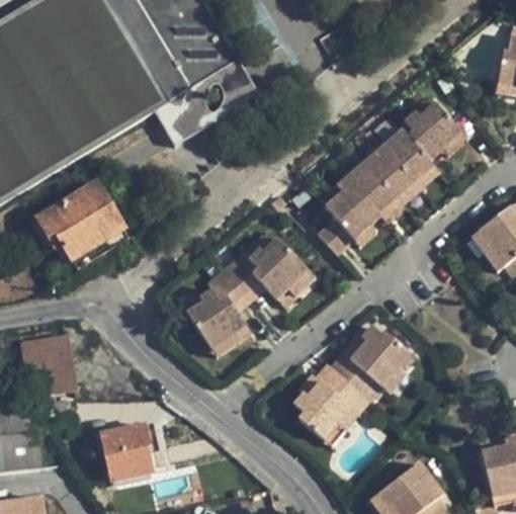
[(0,0),(0,203),(158,114),(173,141),(246,101),(259,90),(206,0),(0,0)]
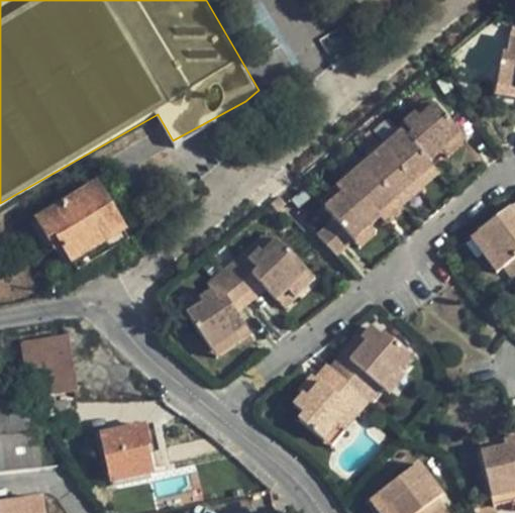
[(500,48),(494,82),(514,85),(514,28),(510,28),(506,49),(500,48)]
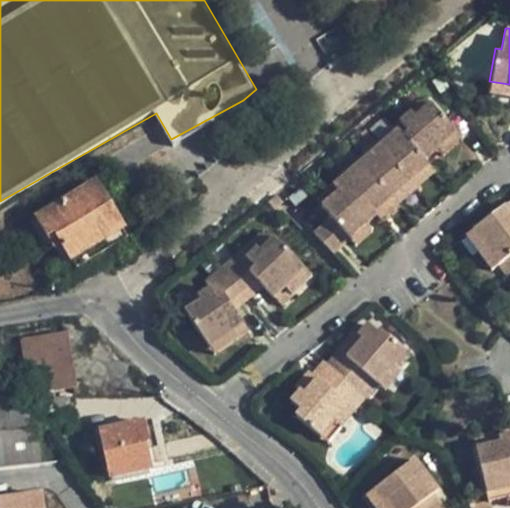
[(509,93),(509,84),(489,81),(488,90),(509,93)]
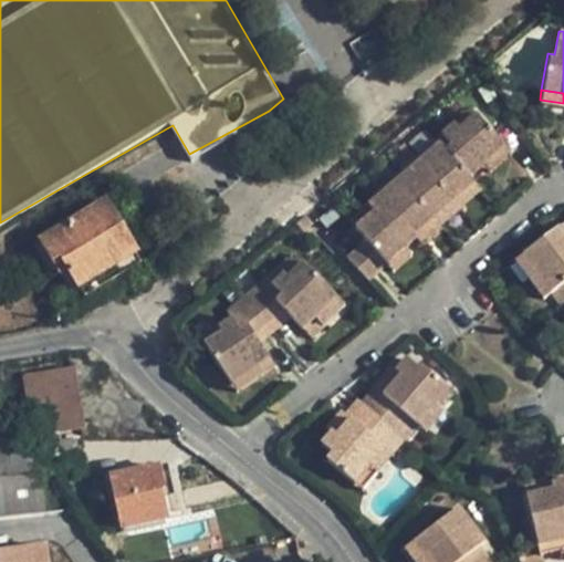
[(468,108),(451,123),(456,128),(472,114),(468,108)]
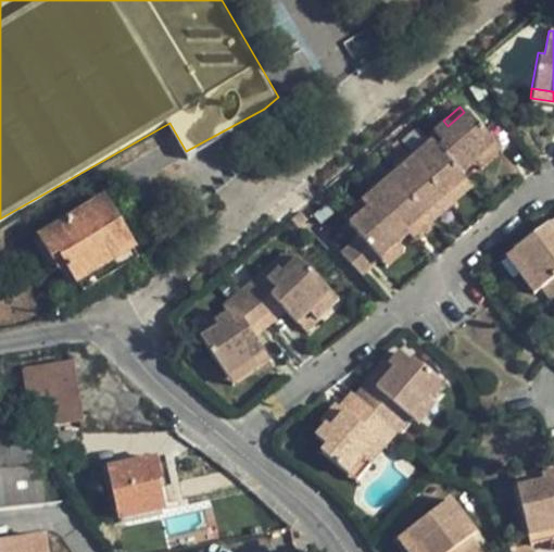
[(461,171),(471,162),(492,143),(464,112),(448,126),(443,121),(428,134),(461,171)]
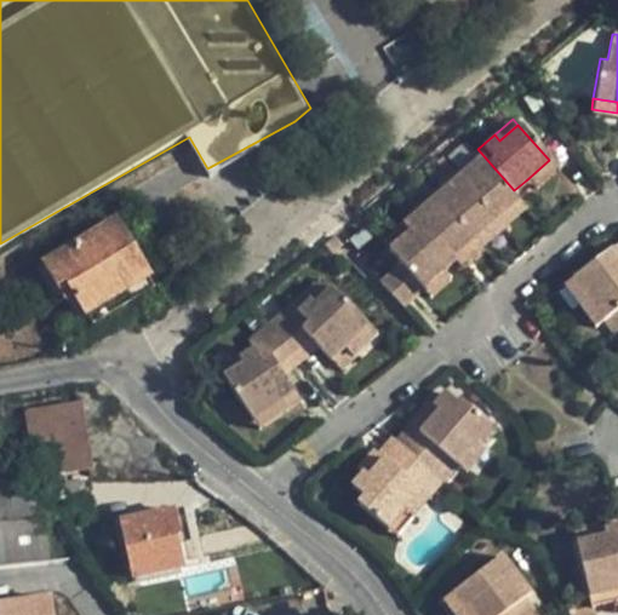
[(501,218),(521,201),(476,150),(464,161),(469,167),(461,173),(501,218)]
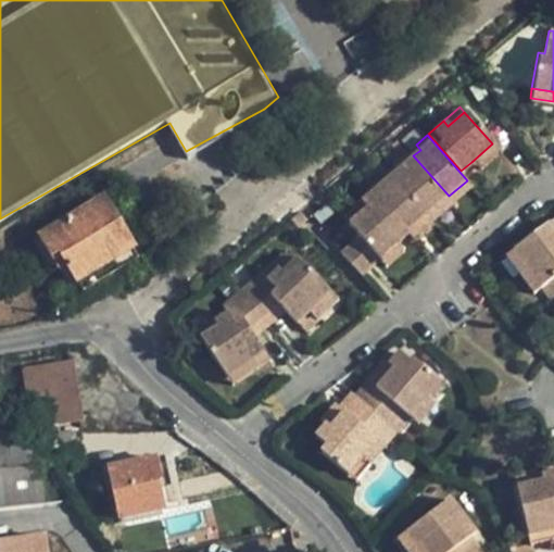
[(499,151),(492,143),(471,162),(478,170),(499,151)]
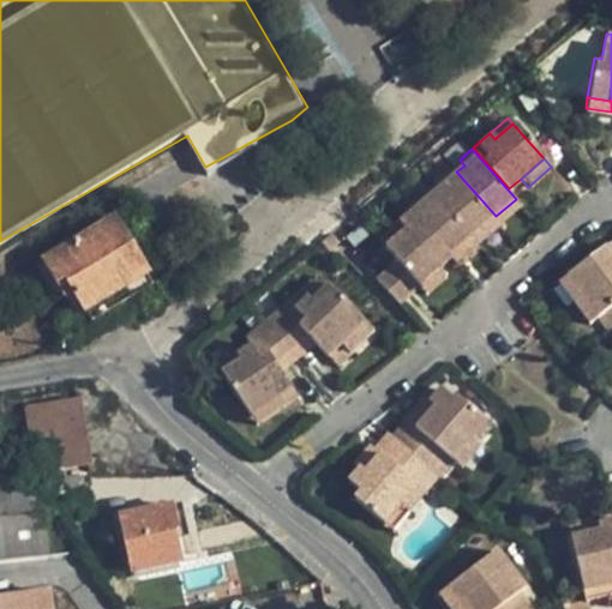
[(453,166),(456,172),(465,166),(460,160),(453,166)]
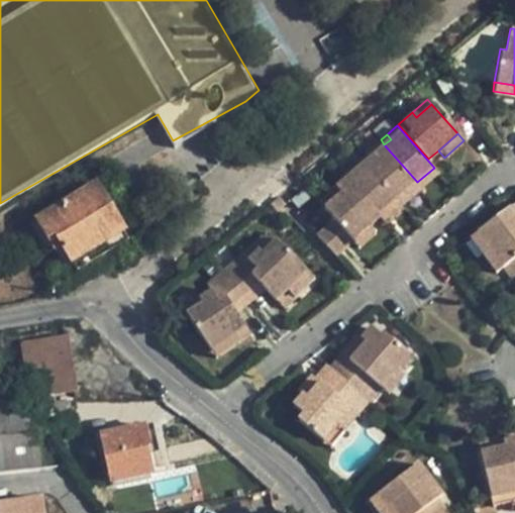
[(399,198),(417,183),(380,140),(368,150),(371,156),(366,160),(399,198)]
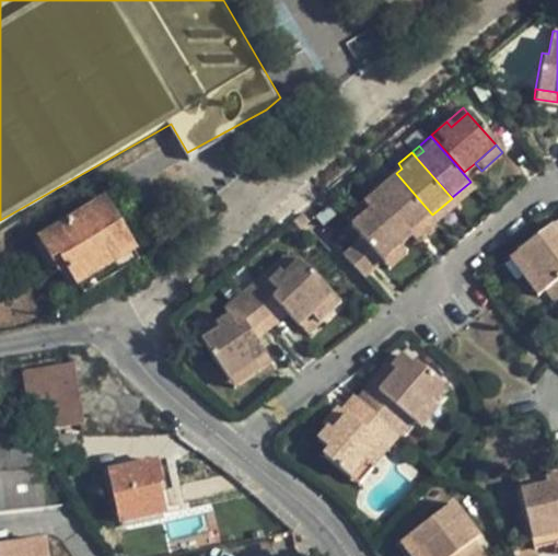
[(393,169),(396,173),(402,169),(398,163),(393,169)]
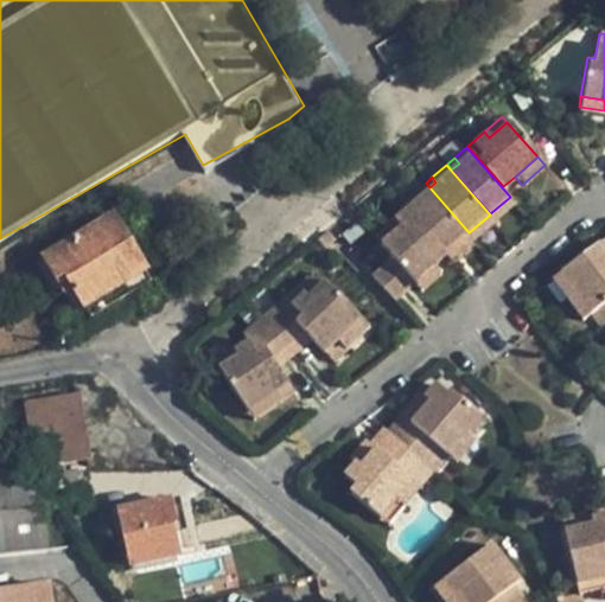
[(447,250),(467,232),(425,183),(412,194),(415,199),(408,205),(447,250)]
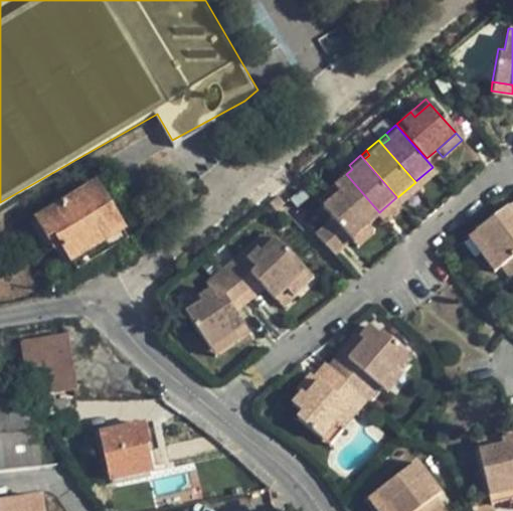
[(343,170),(346,174),(352,169),(349,165),(343,170)]
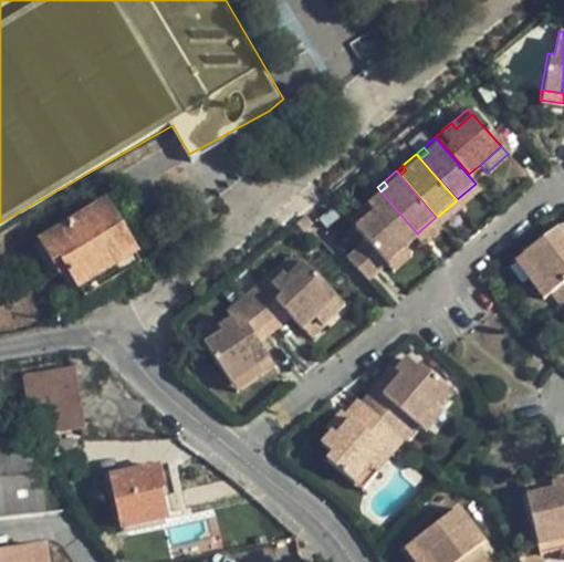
[(481,190),(476,184),(457,199),(462,206),(481,190)]
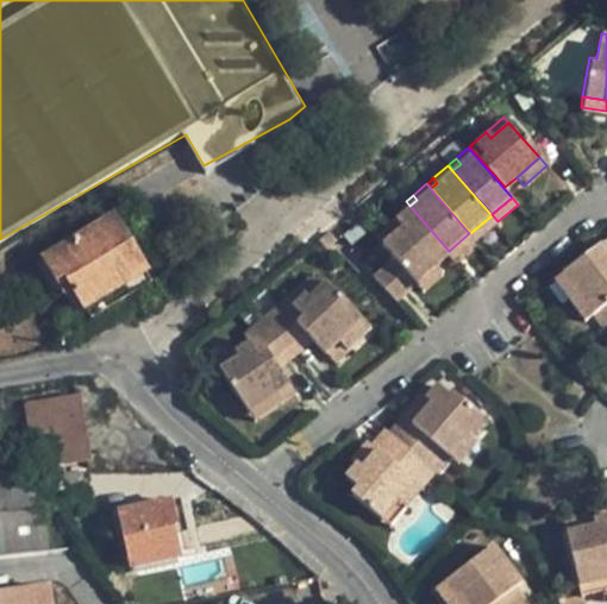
[(408,207),(395,218),(401,225),(382,241),(394,255),(415,280),(433,264),(448,252),(408,207)]
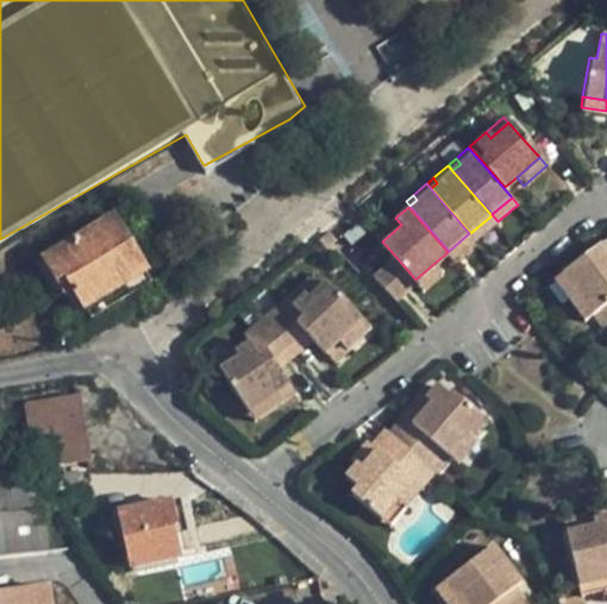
[(113,213),(41,256),(63,294),(72,288),(82,307),(146,269),(113,213)]
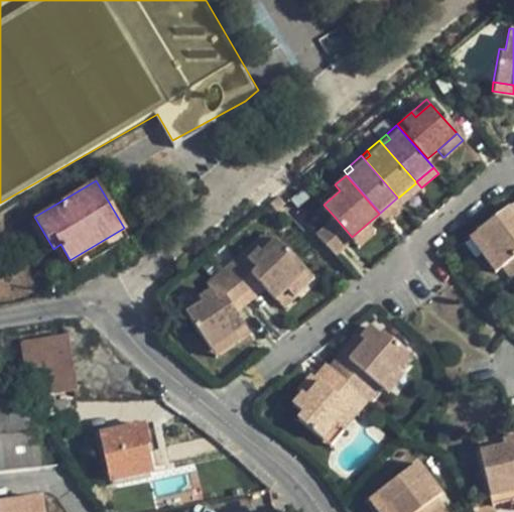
[(421,187),(416,182),(398,198),(403,203),(421,187)]
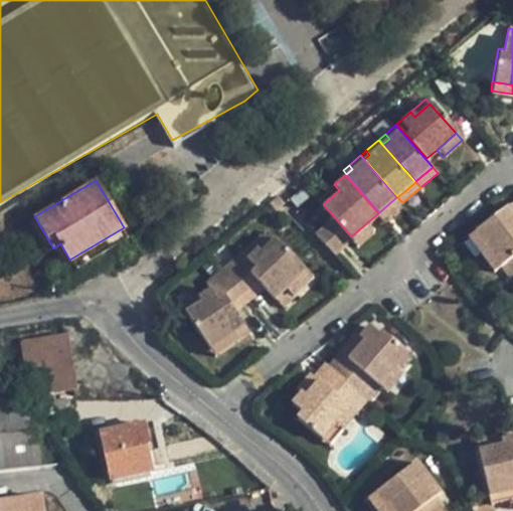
[(318,197),(323,204),(339,190),(334,184),(318,197)]
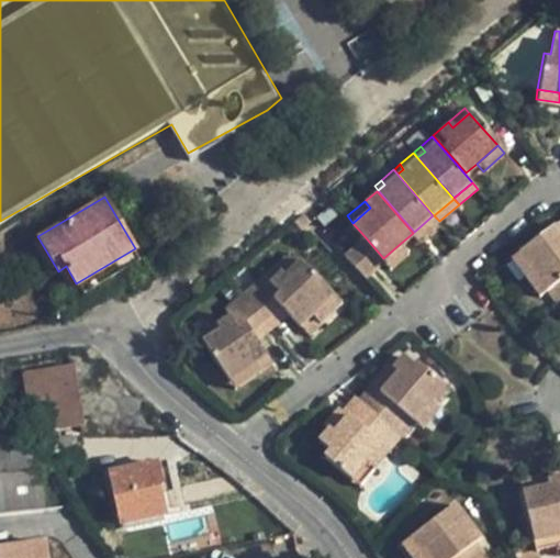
[(324,209),(314,218),(320,225),(331,215),(324,209)]
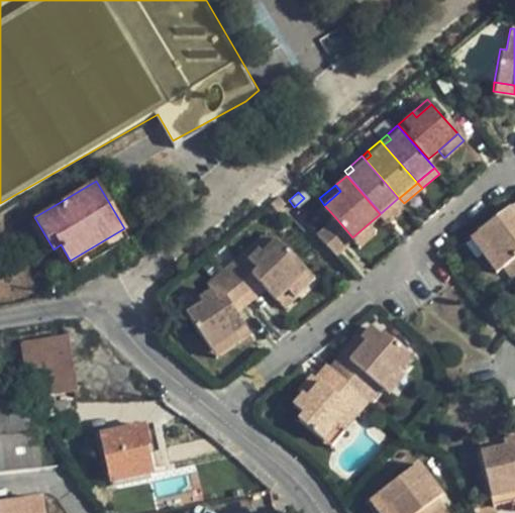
[(386,219),(403,204),(398,198),(381,213),(386,219)]
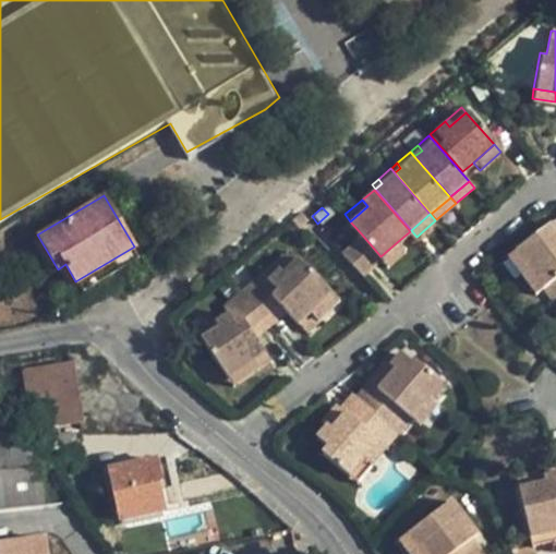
[(555,230),(548,220),(510,249),(538,286),(545,280),(555,293),(555,230)]
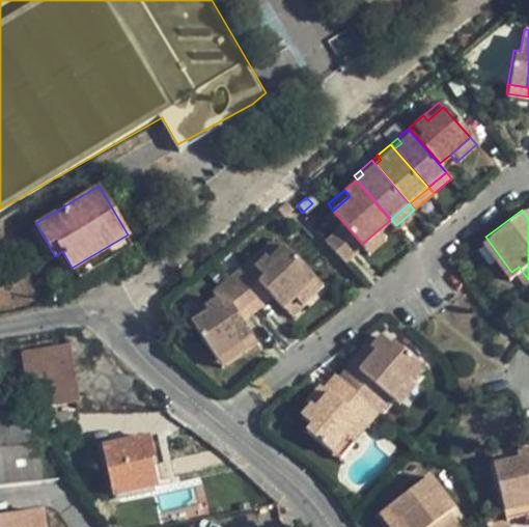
[(287,211),(283,214),(290,223),(295,220),(287,211)]
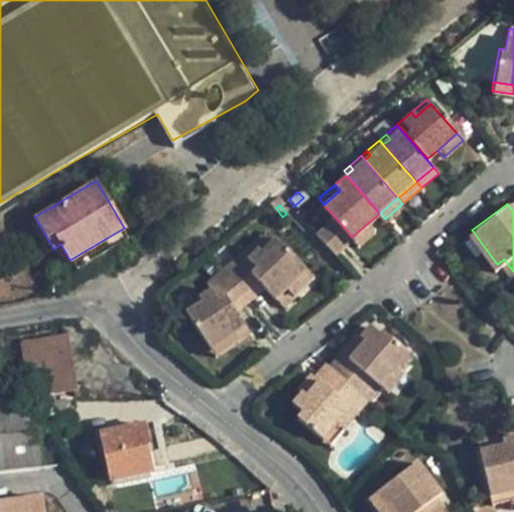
[(334,252),(352,237),(334,216),(326,223),(314,232),(334,252)]
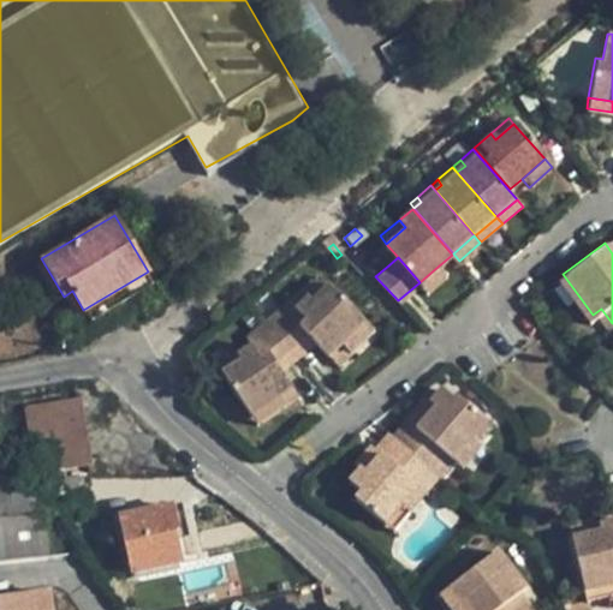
[(370,270),(375,276),(388,265),(384,259),(370,270)]
